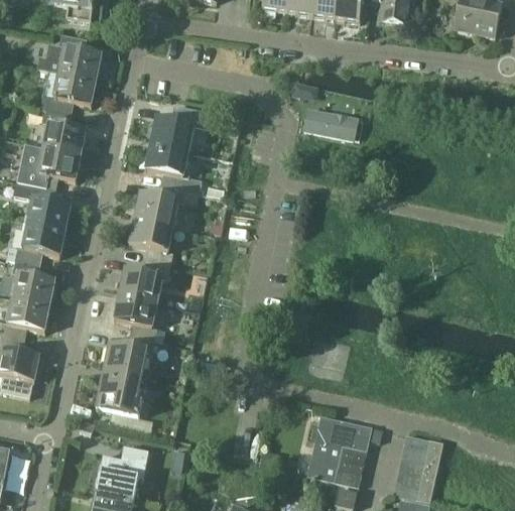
[(52,0),(52,4),(68,6),(66,19),(91,22),(93,0),(52,0)]
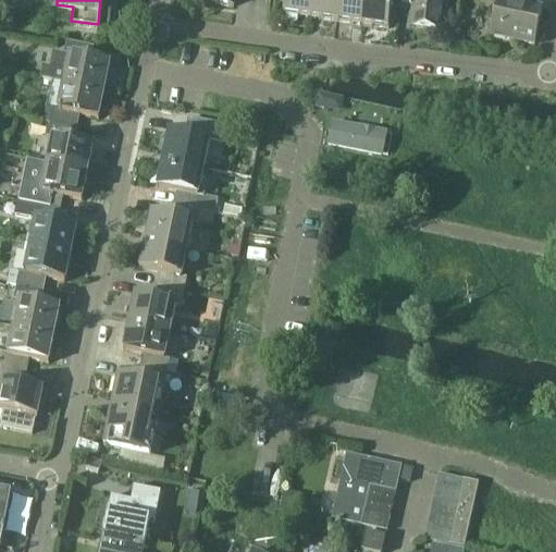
[(285,0),(284,9),(311,12),(312,0),(285,0)]
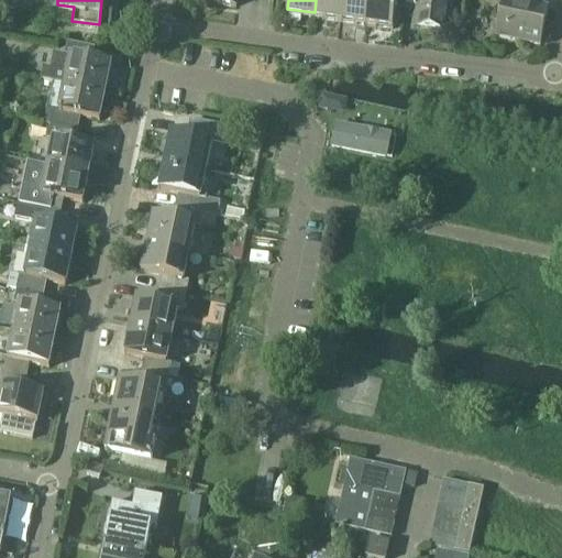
[(316,0),(315,12),(340,15),(341,0),(316,0)]
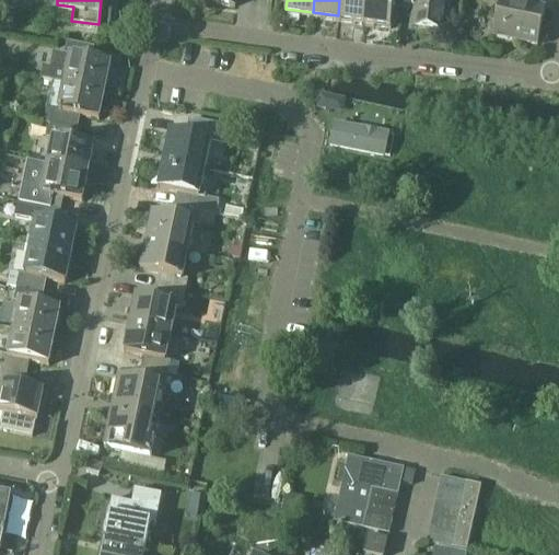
[(339,0),(338,15),(364,19),(367,0),(339,0)]
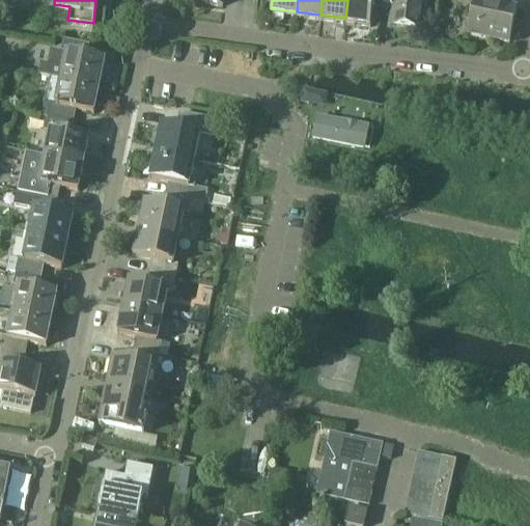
[(347,0),(345,18),(370,21),(372,0),(347,0)]
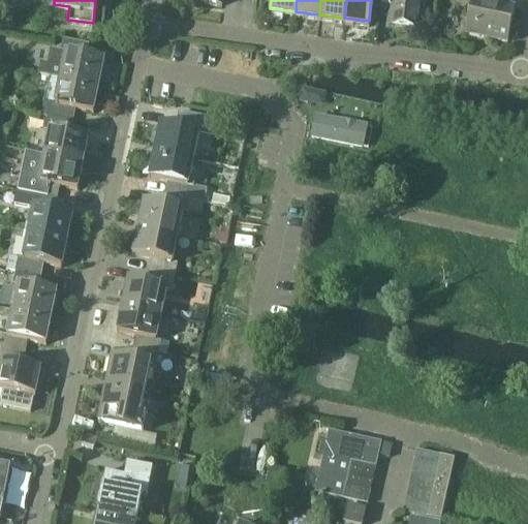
[(380,0),(380,2),(392,4),(390,20),(418,24),(421,0),(380,0)]
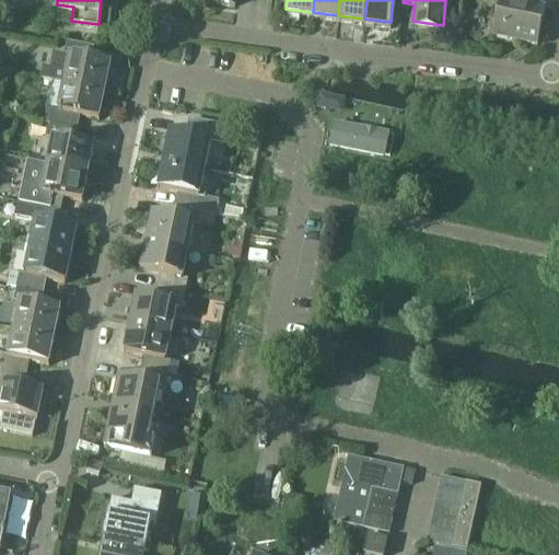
[(543,3),(525,0),(499,0),(492,31),(535,39),(543,3)]
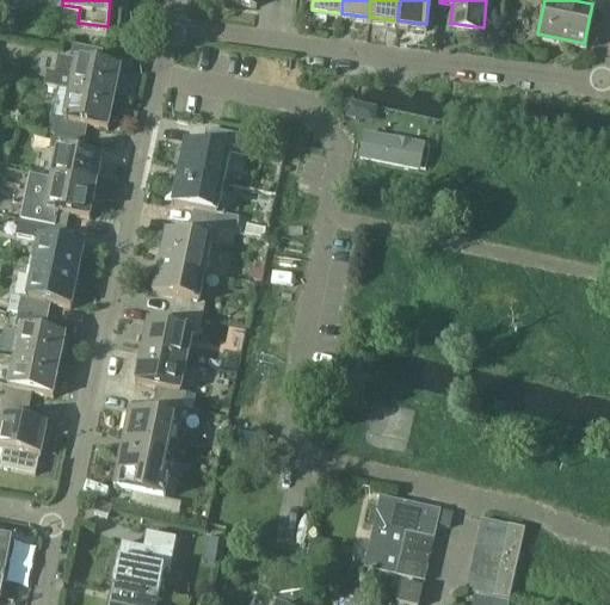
[(103,47),(73,41),(71,55),(57,53),(54,69),(47,68),(43,80),(57,84),(115,96),(121,65),(99,61),(103,47)]
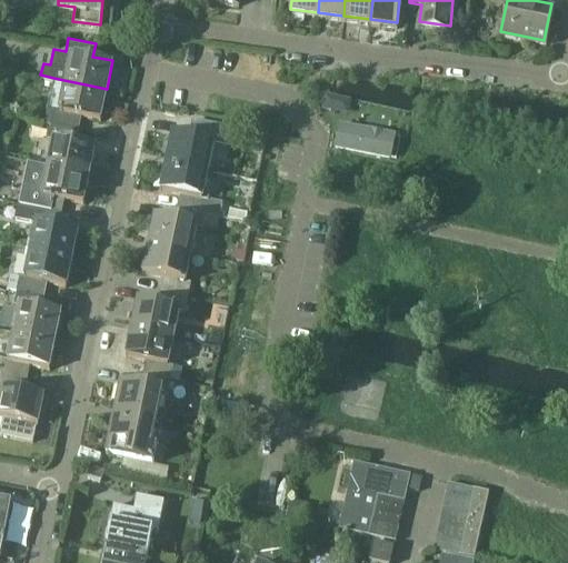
[(101,117),(107,89),(53,78),(50,94),(45,120),(51,121),(51,120),(79,127),(81,112),(101,117)]
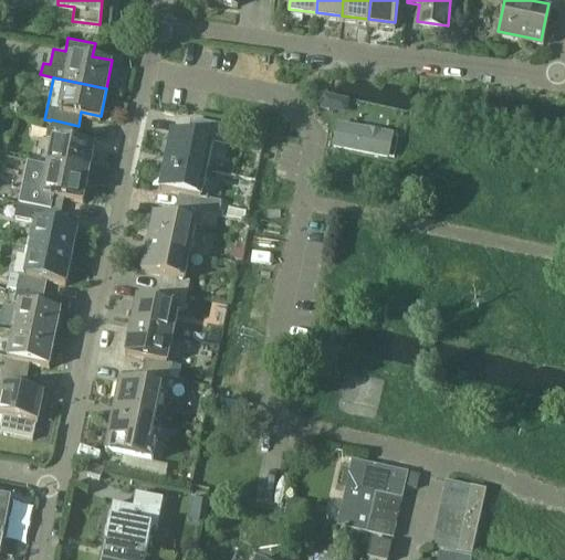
[(318,104),(325,105),(332,101),(334,92),(322,88),(318,104)]
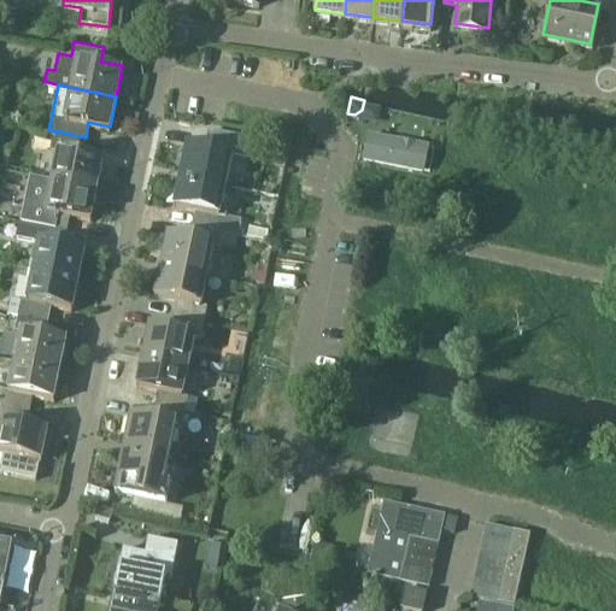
[(411,169),(428,172),(436,133),(420,129),(411,169)]
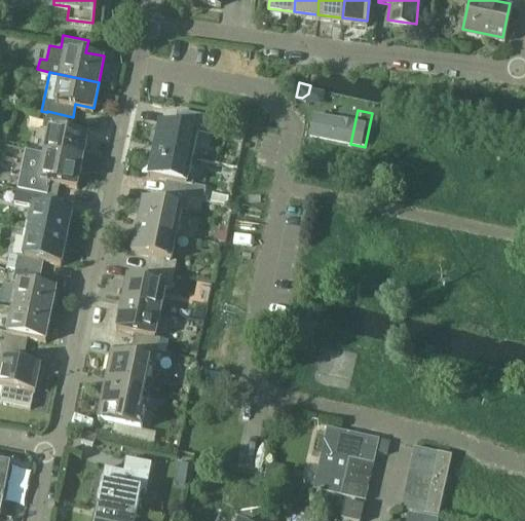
[(44,125),(48,126),(44,151),(82,159),(88,133),(70,129),(73,117),(47,111),(47,112),(44,125)]
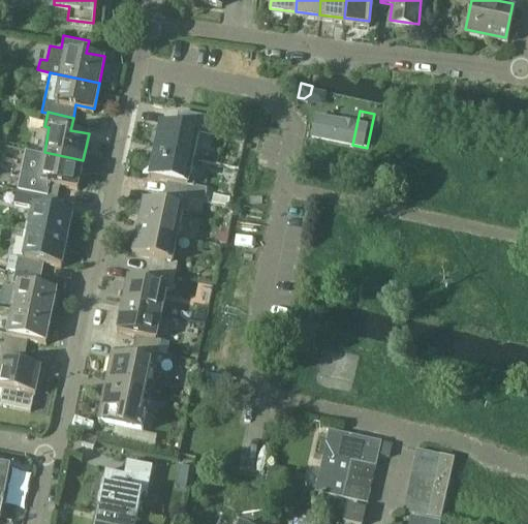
[(160,122),(155,149),(194,157),(199,131),(204,132),(207,118),(182,113),(179,126),(160,122)]
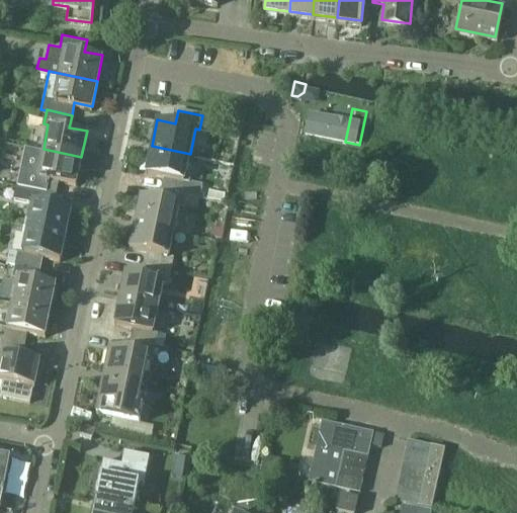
[(25,145),(17,182),(56,190),(59,179),(76,182),(81,157),(44,149),(25,145)]
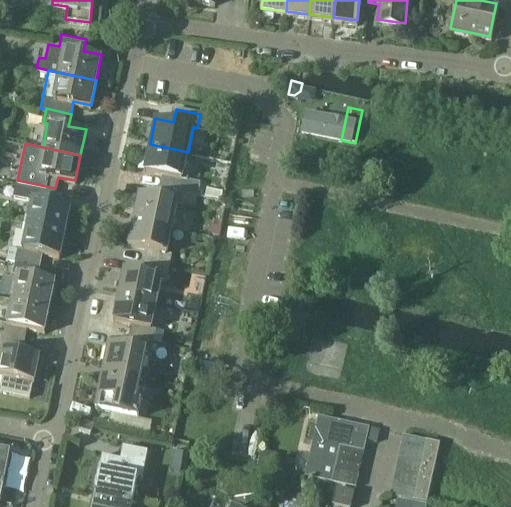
[(197,193),(200,179),(188,177),(188,176),(183,175),(188,152),(150,144),(145,169),(162,173),(160,184),(185,189),(185,190),(197,193)]
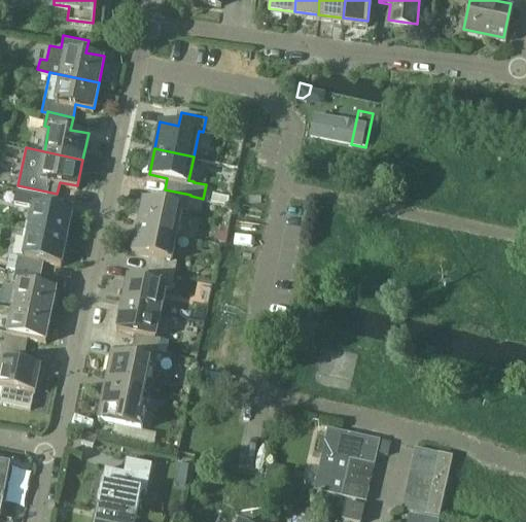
[(13,199),(33,203),(28,228),(67,236),(72,210),(55,206),(57,194),(18,185),(16,186),(15,186),(13,199)]
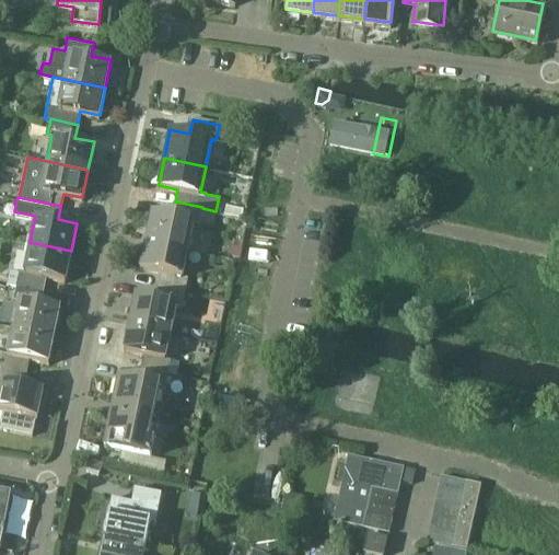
[(199,221),(202,208),(202,207),(175,201),(172,215),(153,211),(147,240),(188,247),(195,220),(199,221)]
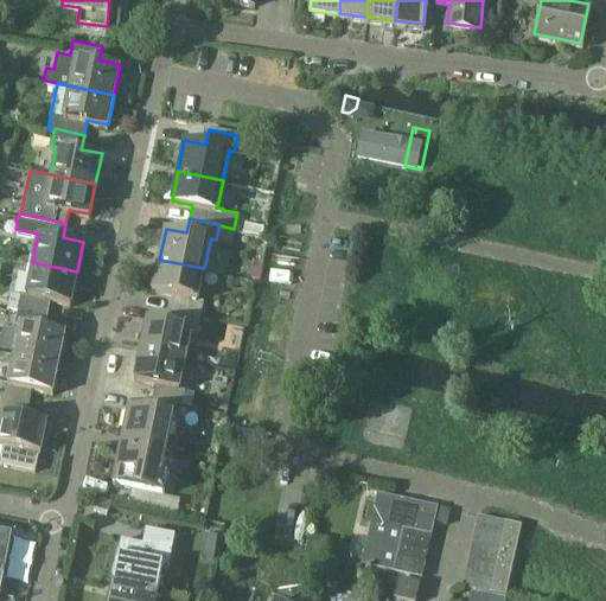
[(244,219),(243,229),(261,232),(263,223),(244,219)]
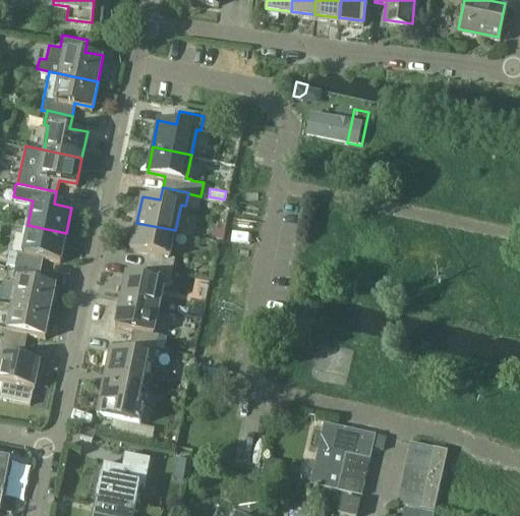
[(131,247),(150,251),(147,265),(172,269),(175,255),(170,254),(175,230),(136,223),(131,247)]
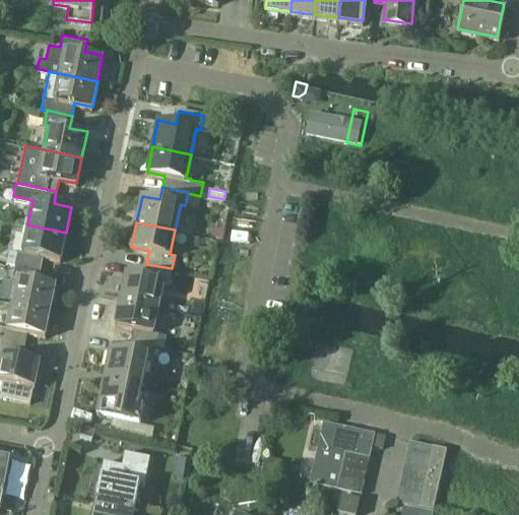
[(61,259),(66,233),(27,224),(22,251),(18,250),(15,262),(41,267),(43,255),(61,259)]
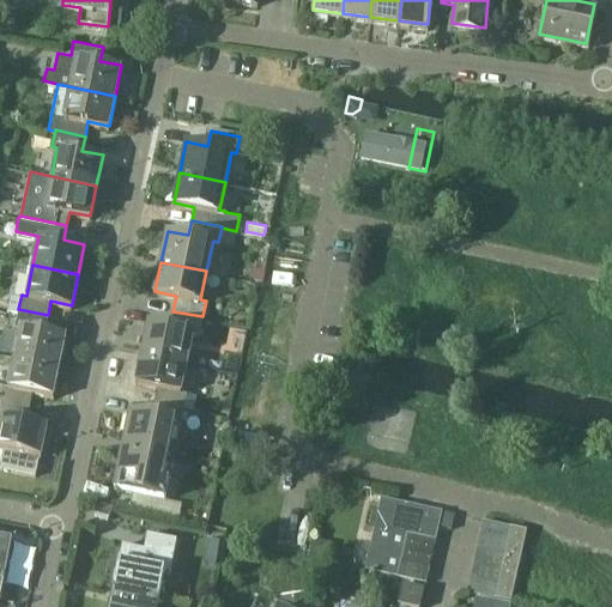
[(20,326),(14,354),(60,364),(66,334),(44,329),(48,315),(18,309),(14,325),(20,326)]
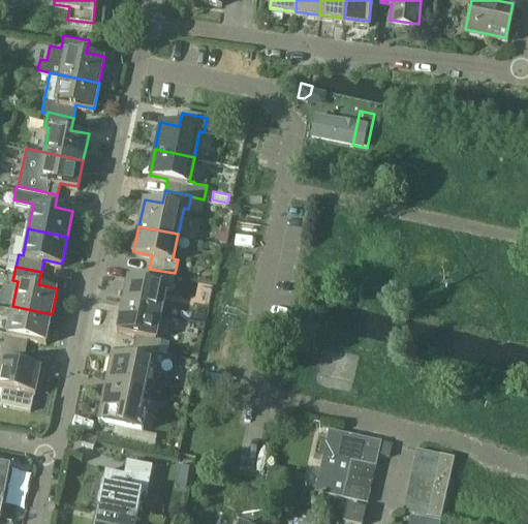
[(129,276),(123,303),(162,311),(167,286),(172,287),(175,273),(149,269),(147,280),(129,276)]
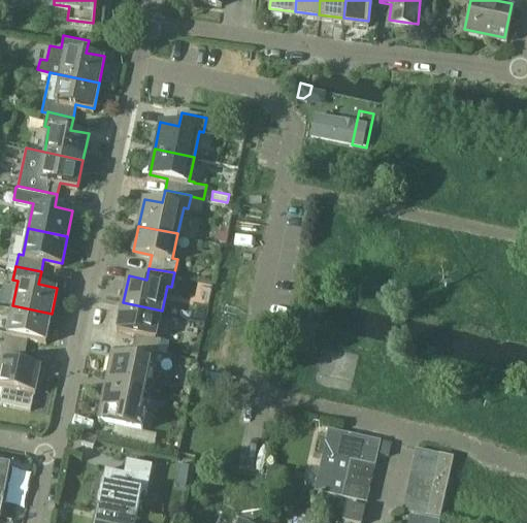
[(118,328),(136,332),(133,345),(159,350),(162,336),(157,335),(162,311),(123,302),(118,328)]
